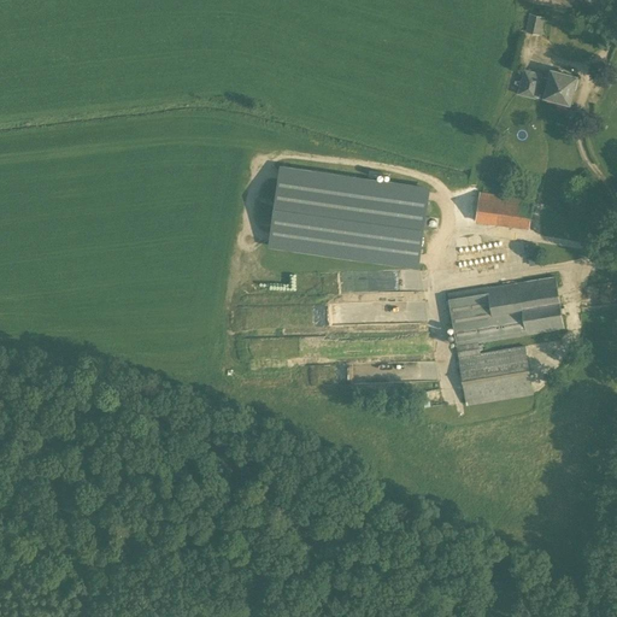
[(529,13),(526,31),(541,35),(545,17),(529,13)]
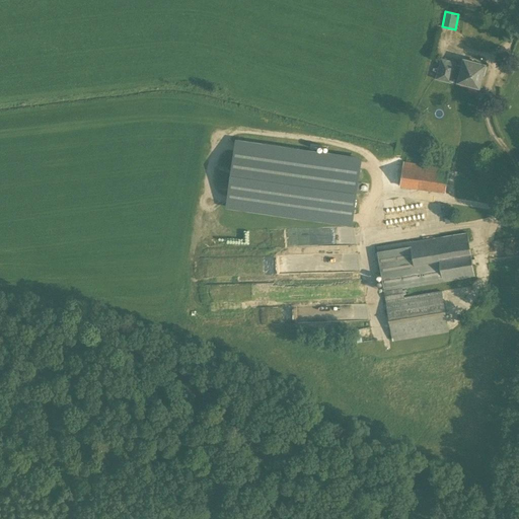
[(441,60),(437,78),(449,81),(454,63),(441,60)]
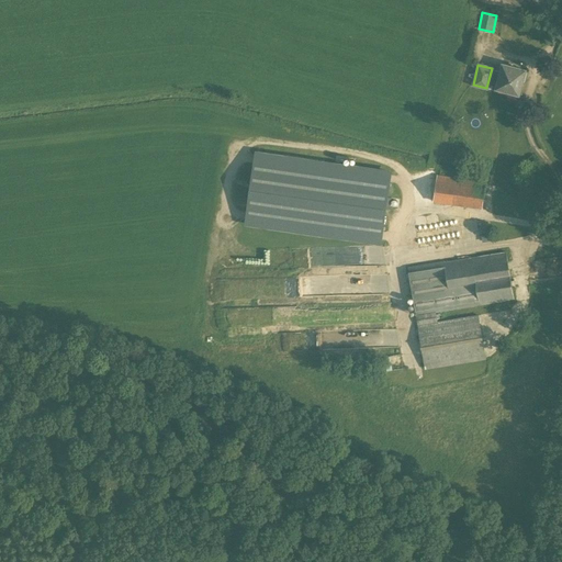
[(497,87),(517,92),(524,70),(503,65),(497,87)]
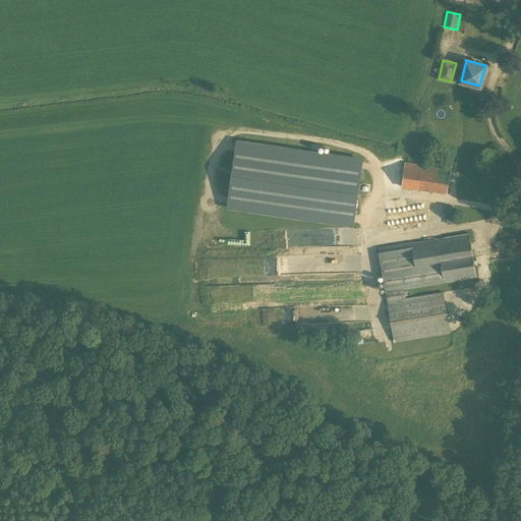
[(352,225),(362,162),(238,141),(227,205),(352,225)]
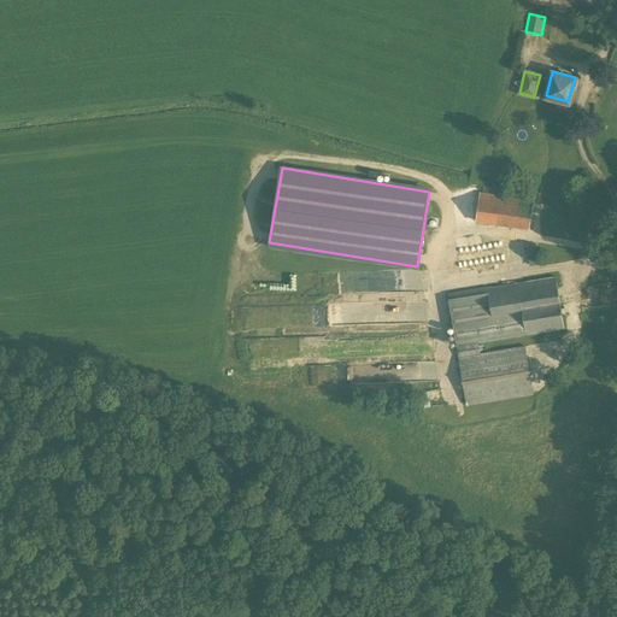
[(480,193),(475,222),(529,229),(534,200),(480,193)]
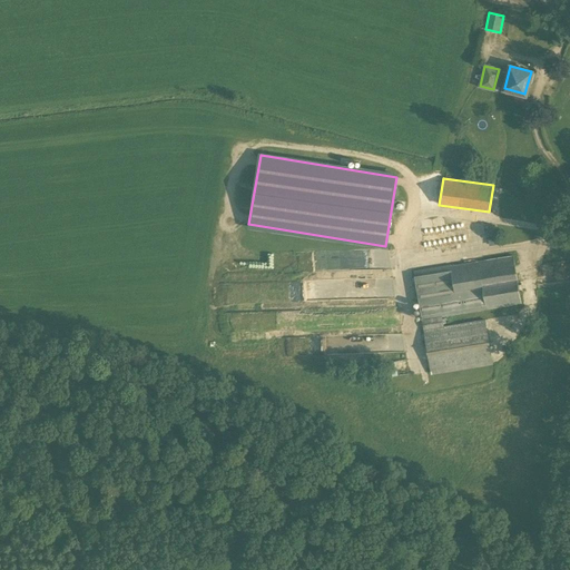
[(451,266),(451,265),(414,272),(431,374),(492,365),(484,320),(443,326),(442,317),(520,304),(512,256),(451,266)]
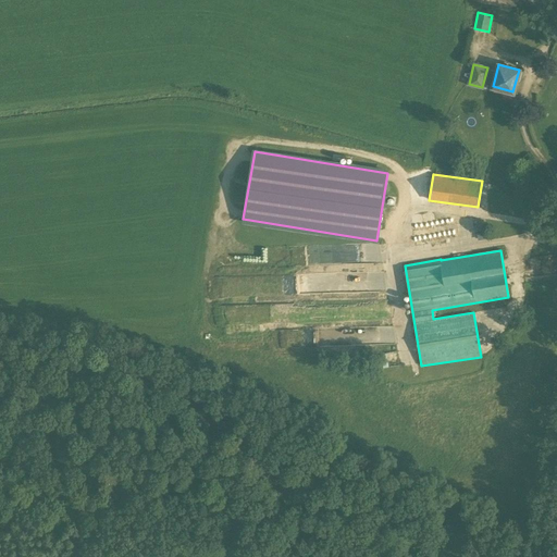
[(369,326),(370,344),(396,343),(396,325),(369,326)]
